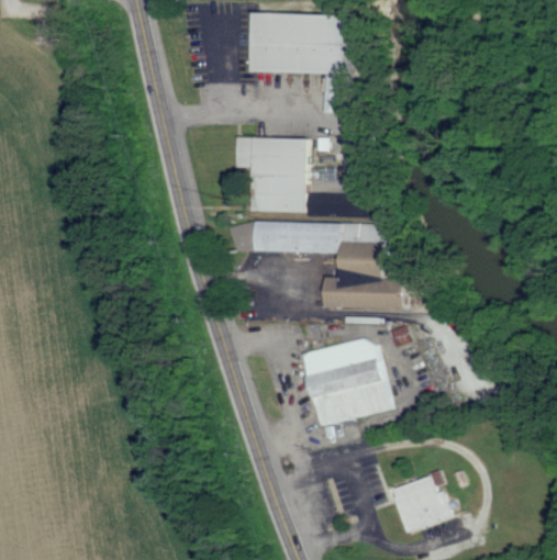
[(248,71),(249,12),(359,15),(357,75),(248,71)]
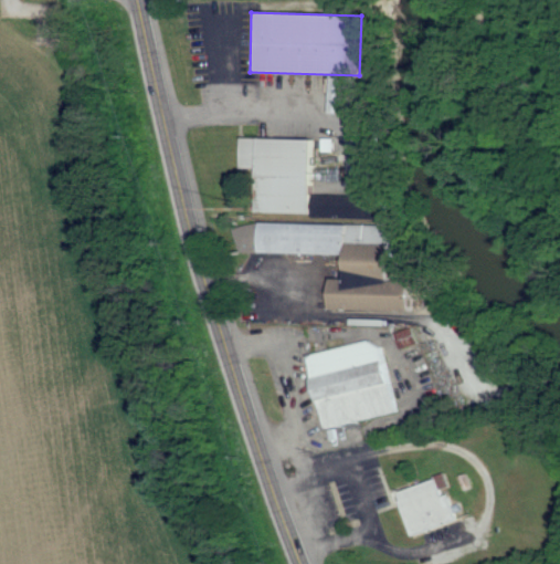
[(238,138),(238,175),(253,175),(252,212),(304,212),(305,139),(238,138)]
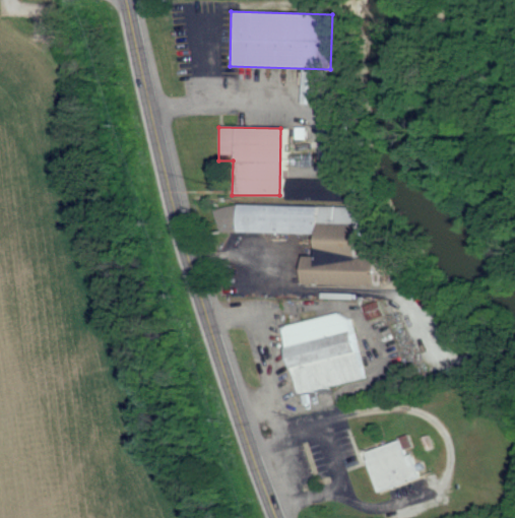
[(283,201),(284,180),(353,182),(352,202),(283,201)]
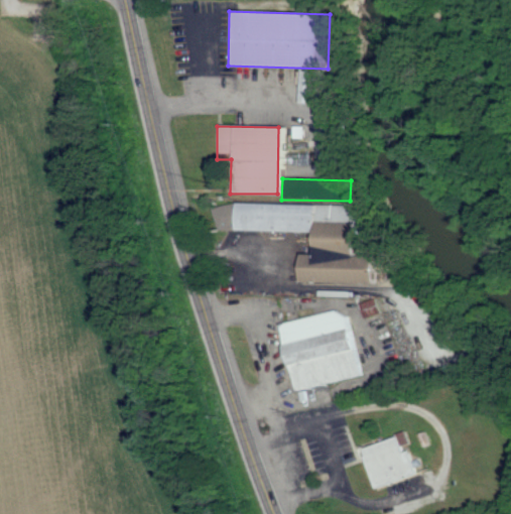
[(297,256),(296,282),(369,283),(369,255),(350,255),(351,209),(212,206),(211,231),(309,233),(308,256),(297,256)]
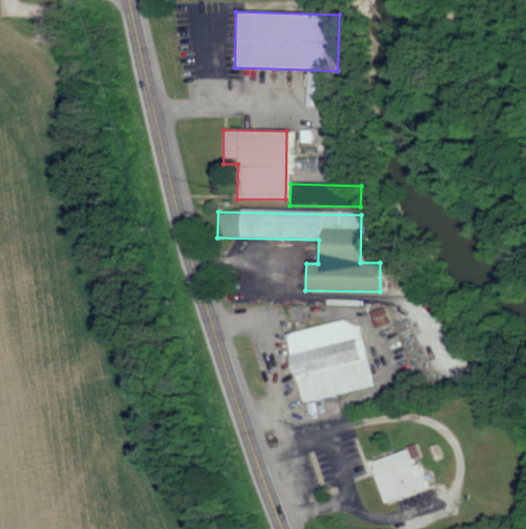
[(369,314),(374,330),(391,326),(387,309),(369,314)]
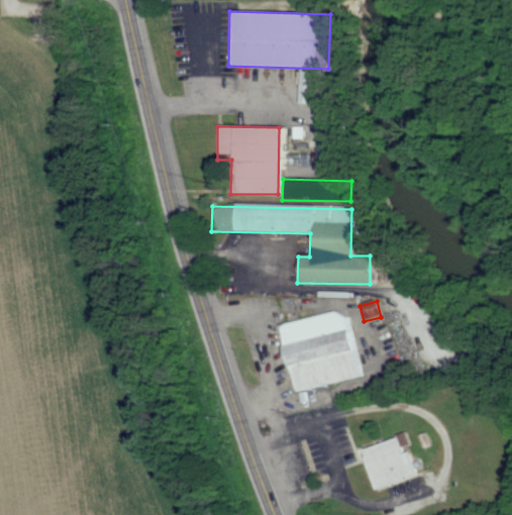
[(291,394),(274,325),(331,311),(344,317),(359,377),(291,394)]
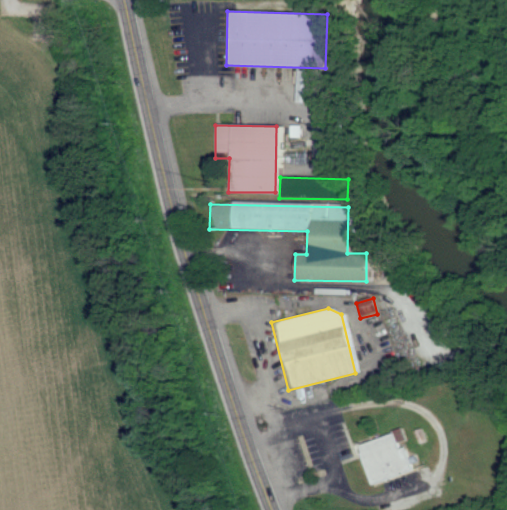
[(368,485),(354,447),(389,435),(394,450),(401,448),(408,470),(368,485)]
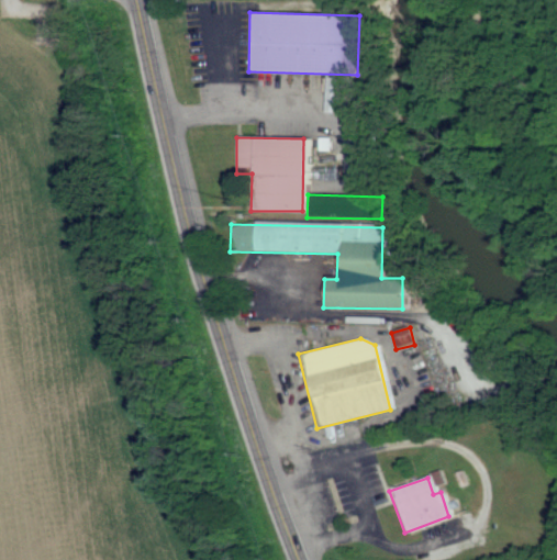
All buildings are outlined.
